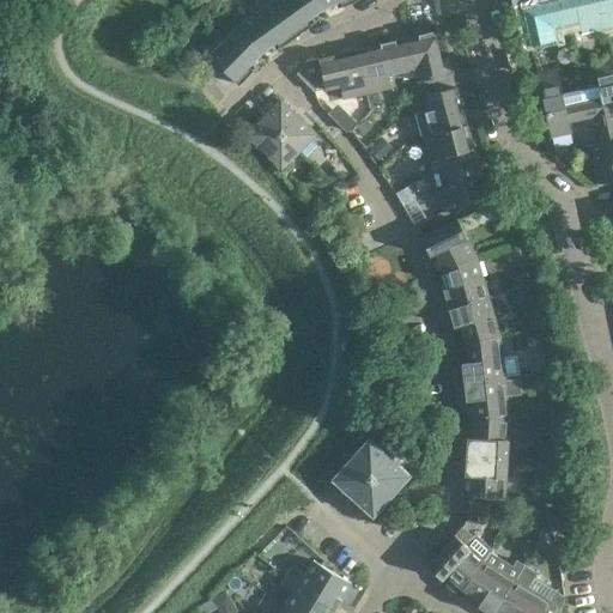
[(323,7),(317,0),(274,0),(273,1),(296,35),(305,29),(302,23),(323,7)]
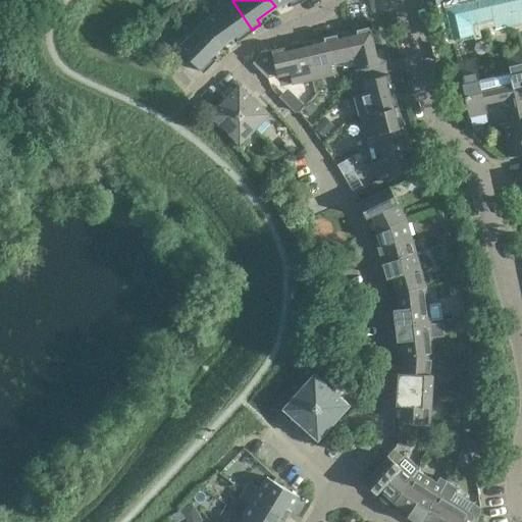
[(482,20),(477,0),(447,0),(444,1),(452,39),(473,34),(471,22),(482,20)]
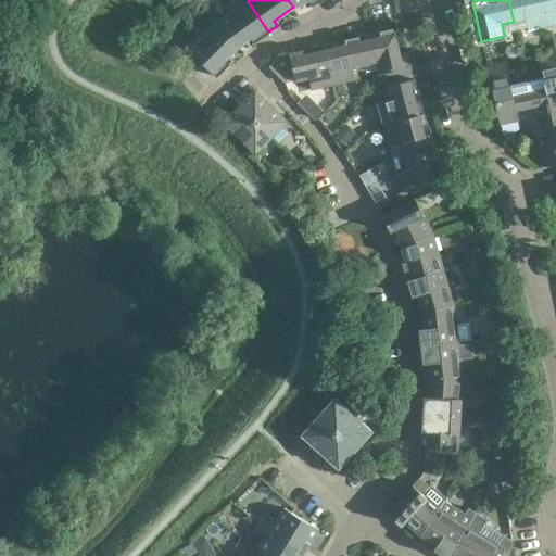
[(508,0),(514,22),(526,19),(528,30),(550,25),(544,0),(508,0)]
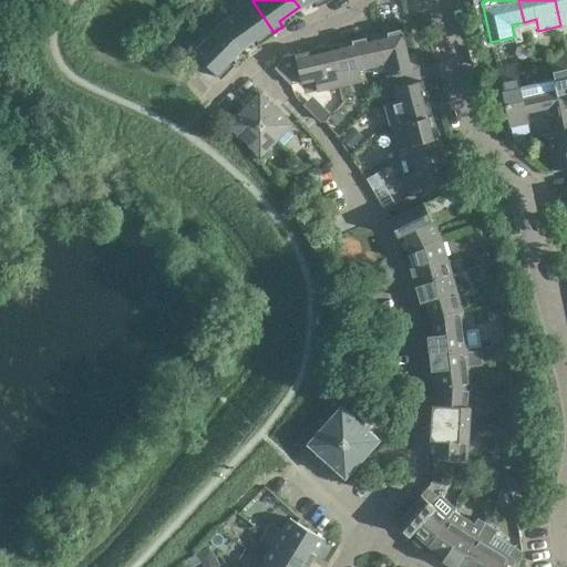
[(566,0),(555,0),(560,26),(566,24),(566,0)]
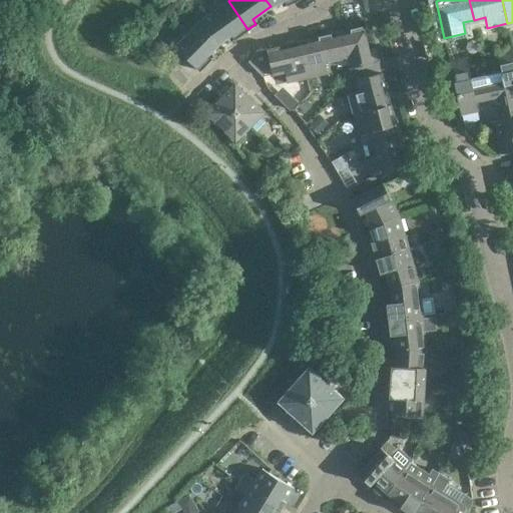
[(247,29),(228,1),(198,22),(217,43),(236,29),(240,34),(247,29)]
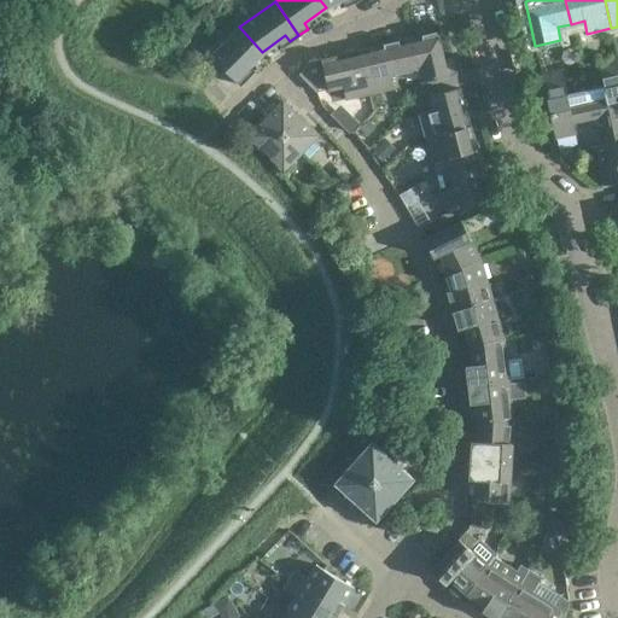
[(207,53),(238,85),(246,76),(242,71),(262,52),(239,27),(207,53)]
